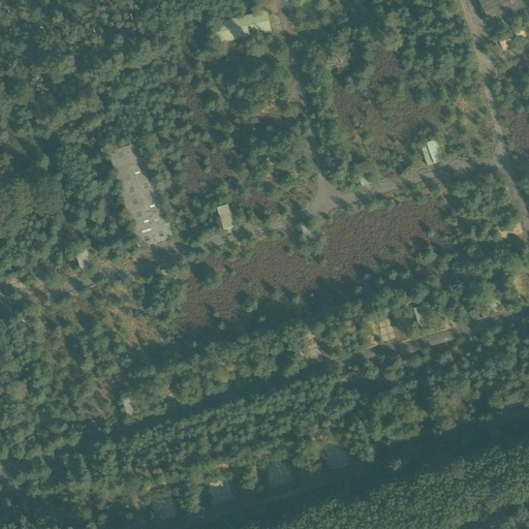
[(528,0),(477,0),(492,28),(528,8),(528,0)]
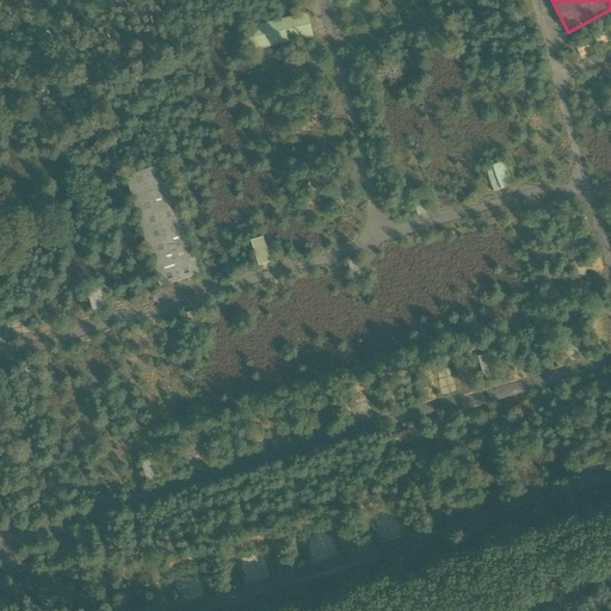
[(508,8),(513,28),(525,25),(519,5),(508,8)]
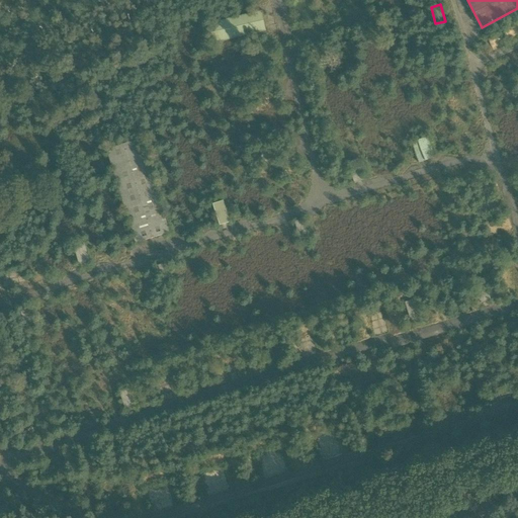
[(203,23),(207,44),(264,31),(259,11),(203,23)]
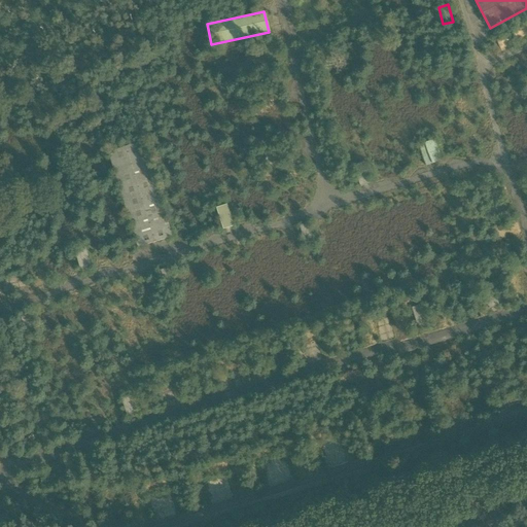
[(107,148),(136,244),(171,234),(142,138),(107,148)]
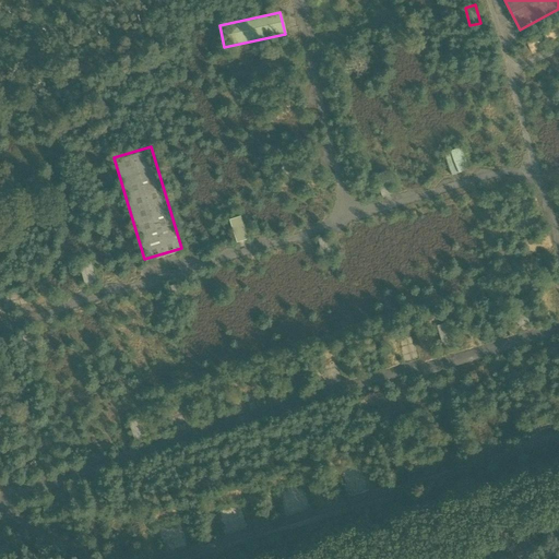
[(447,155),(453,177),(471,173),(464,151),(447,155)]
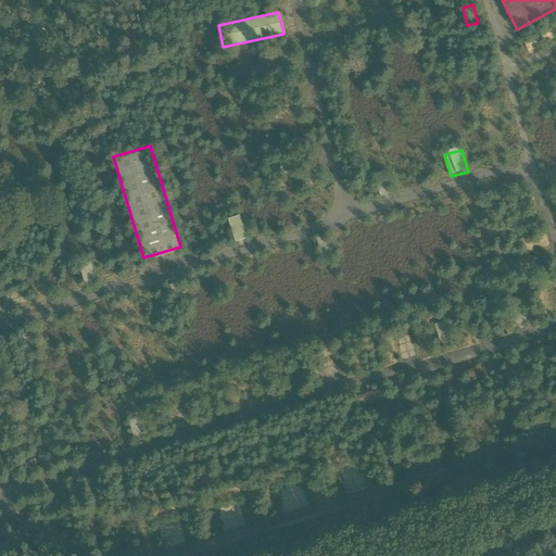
[(227,218),(234,239),(245,236),(239,214),(227,218)]
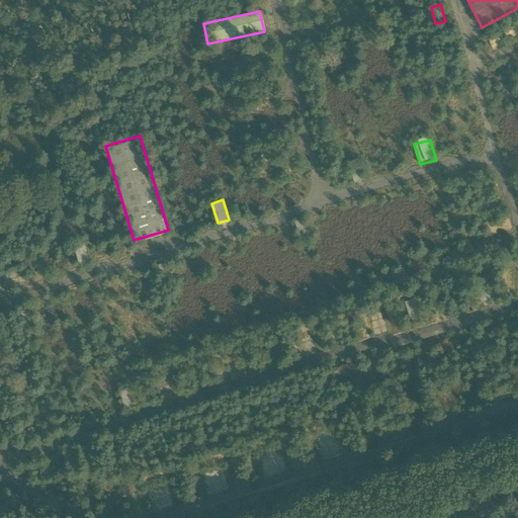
[(405,305),(412,329),(423,326),(416,301),(405,305)]
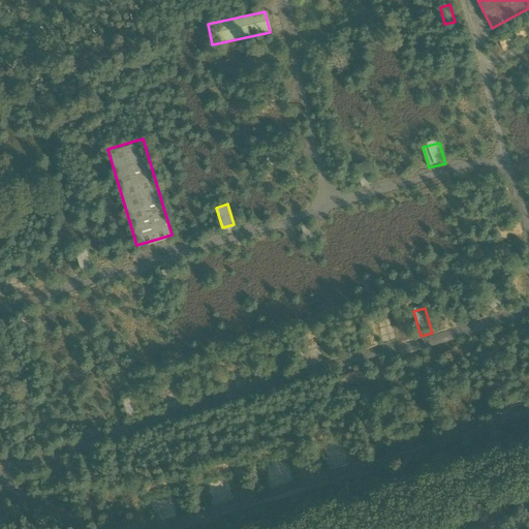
[(322,448),(331,473),(352,466),(345,442),(322,448)]
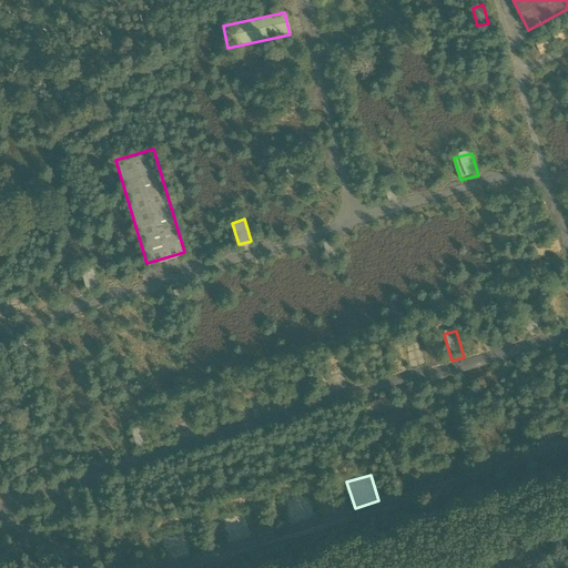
[(284,500),(292,527),(316,520),(307,494),(284,500)]
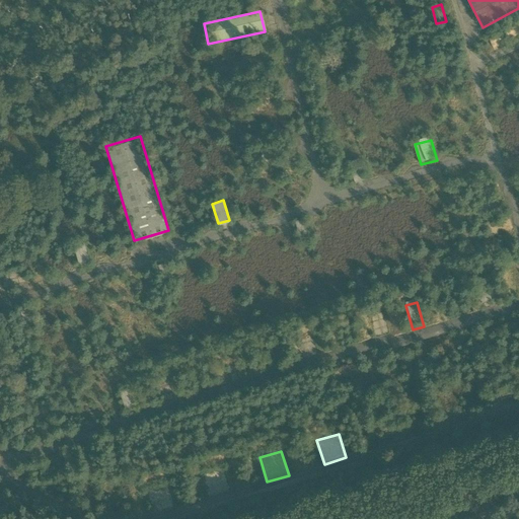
[(62,457),(67,476),(75,474),(70,455),(62,457)]
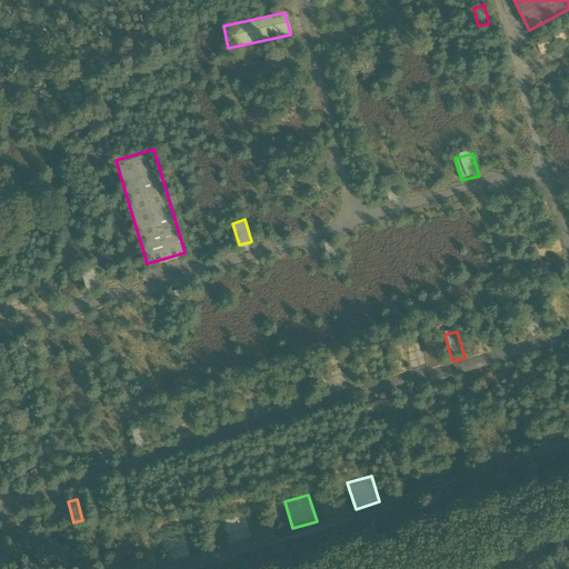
[(221,521),(229,548),(255,540),(246,513),(221,521)]
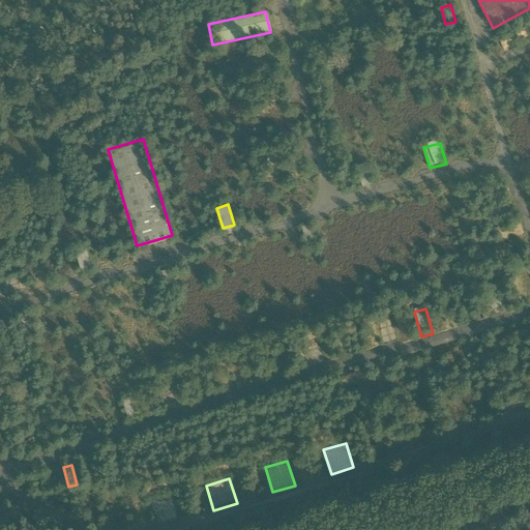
[(147,504),(154,528),(178,521),(171,496),(147,504)]
